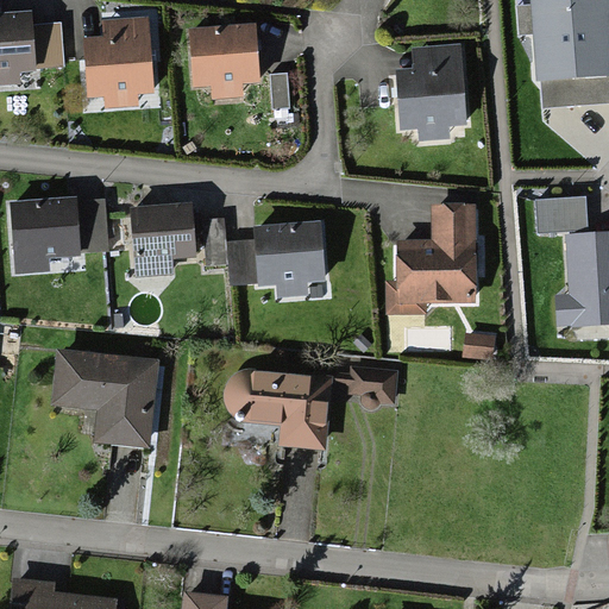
[(538,110),(608,104),(608,0),(531,0),(531,5),(518,5),(520,35),(532,33),(538,110)]
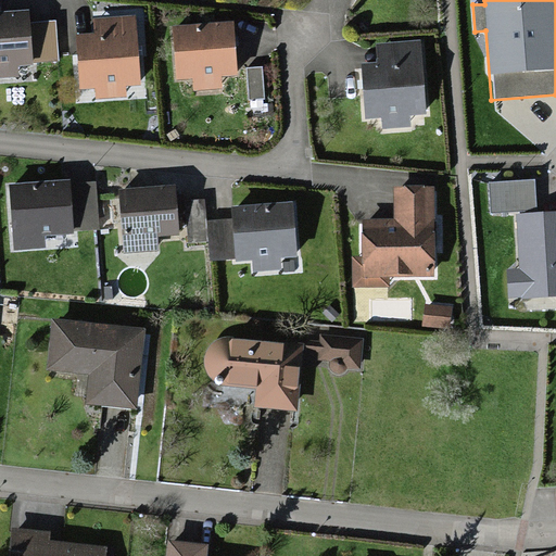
[(25,19),(0,20),(0,70),(26,70),(25,19)]
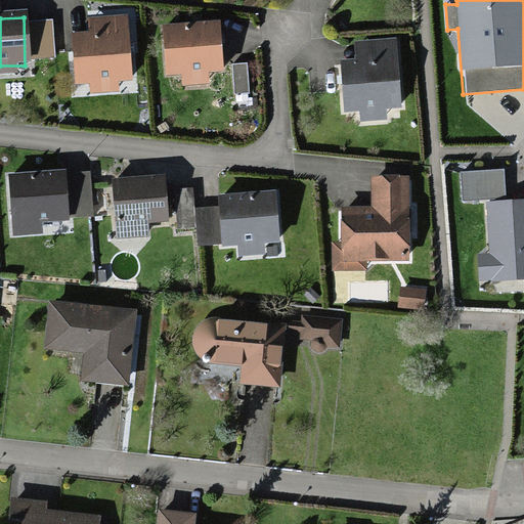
[(93,42),(72,42),(71,84),(124,84),(125,20),(93,19),(93,42)]
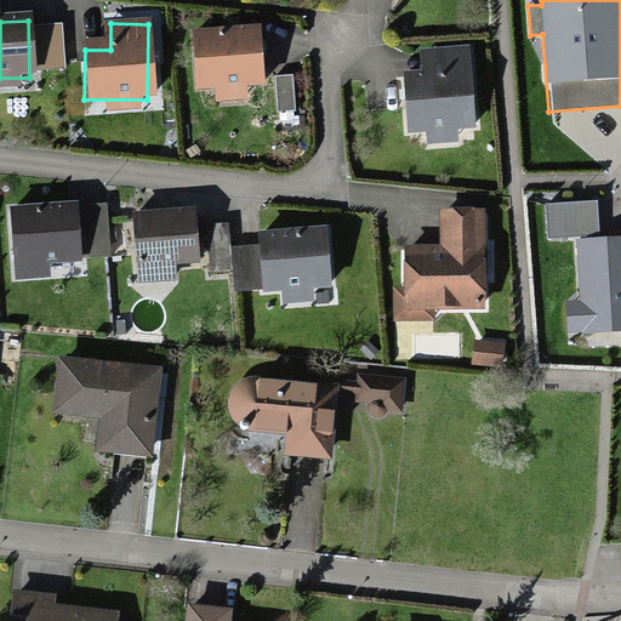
[(249,27),(182,29),(184,68),(205,68),(215,85),(237,84),(235,62),(250,62),(249,27)]
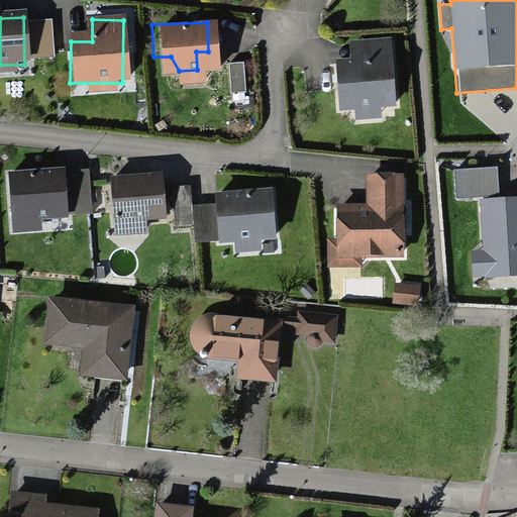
[(394,112),(390,38),(337,41),(340,115),(394,112)]
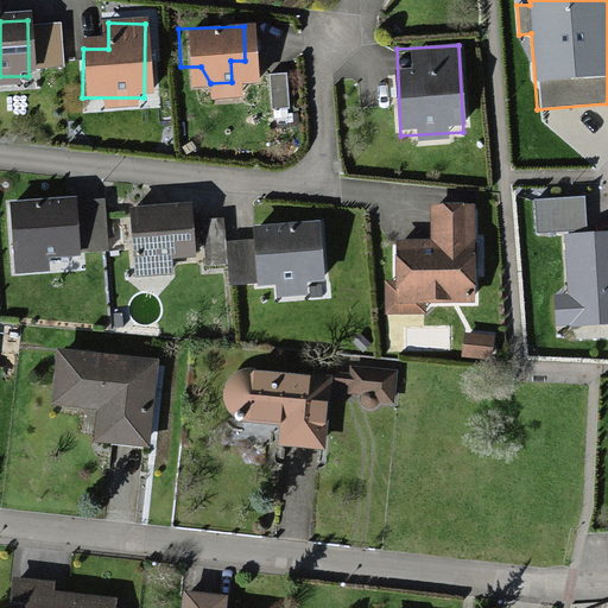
[(280,56),(257,55),(259,90),(280,90),(280,56)]
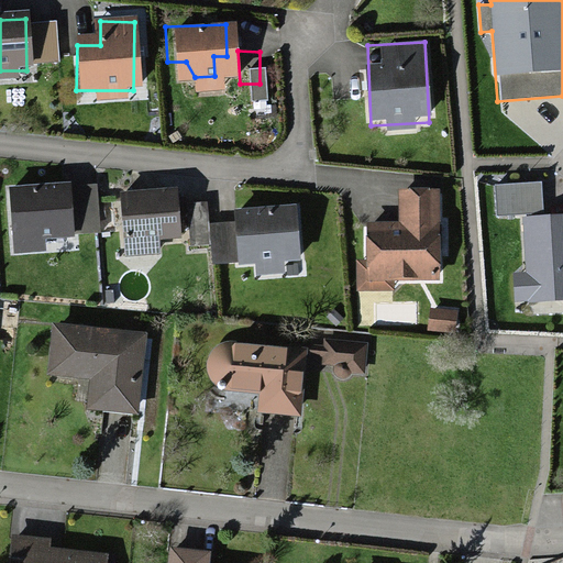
[(73,241),(70,180),(1,184),(4,260),(47,258),(46,242),(73,241)]
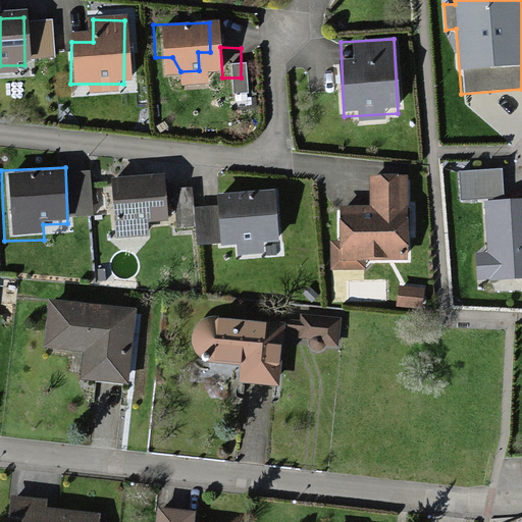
[(501,170),(458,173),(461,201),(484,200),(504,199),(501,170)]
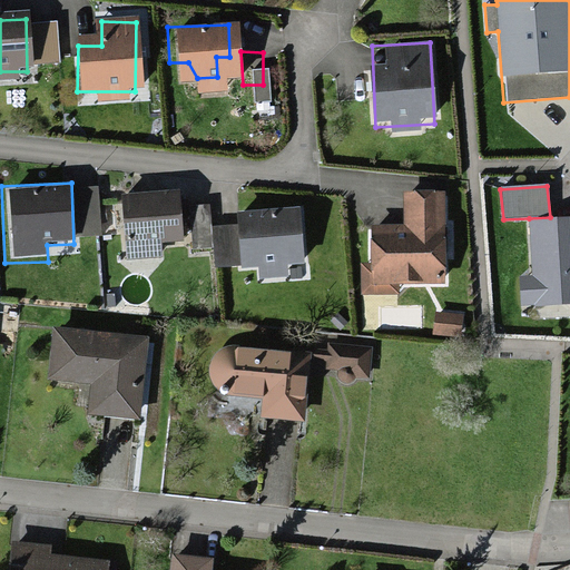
[(176,245),(175,192),(109,193),(111,267),(160,266),(160,245),(176,245)]
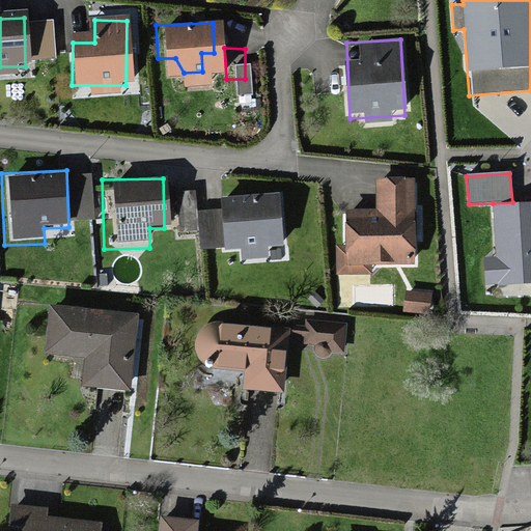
[(414,266),(414,184),(373,184),(373,217),(342,217),(342,266),(414,266)]
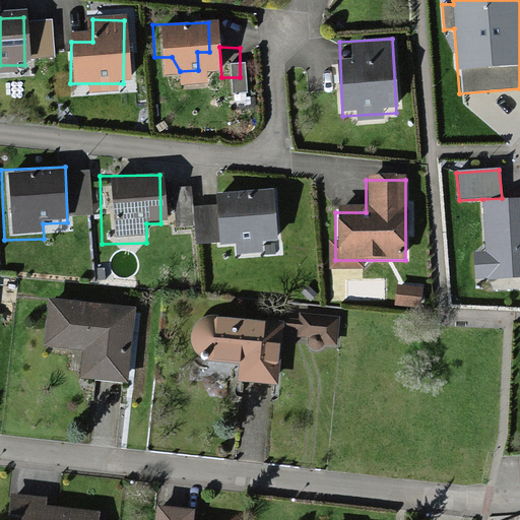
[(277,250),(273,189),(214,192),(217,253),(277,250)]
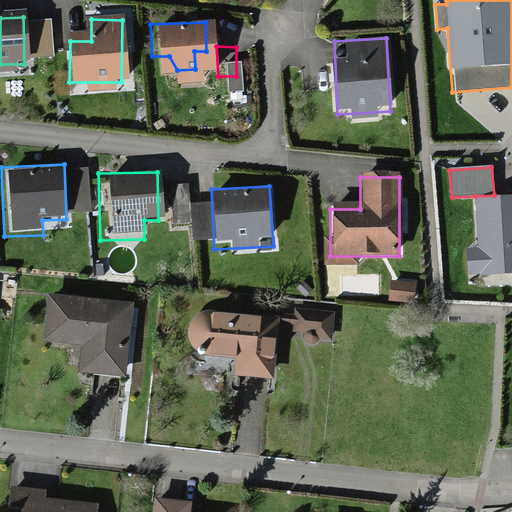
[(511,271),(511,193),(494,195),(475,196),(477,248),(466,249),(468,274),(511,271)]
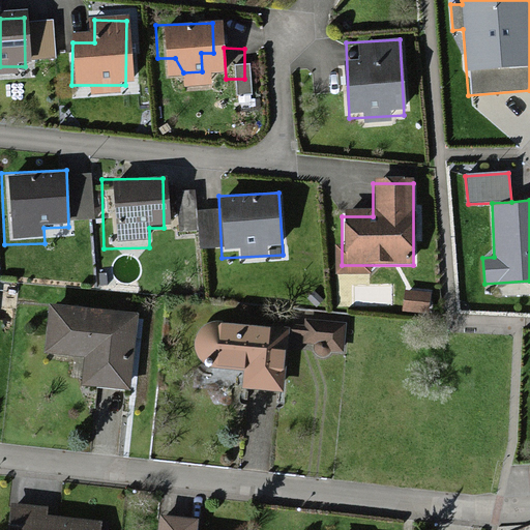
[(430,293),(405,290),(403,311),(428,314),(430,293)]
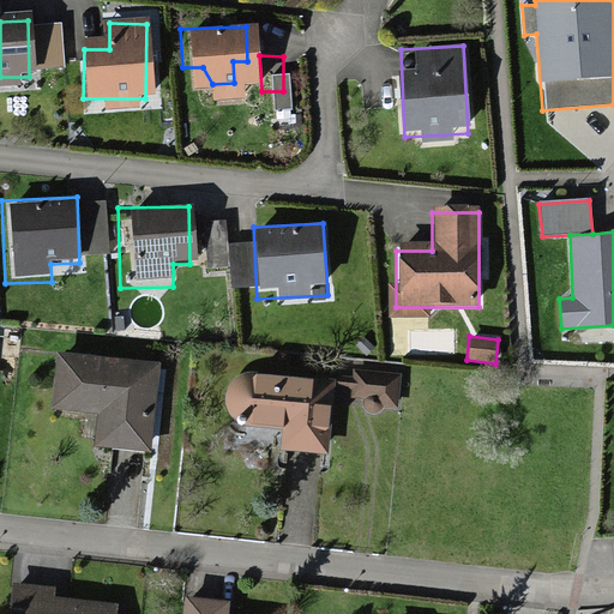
[(156,372),(59,360),(54,404),(97,410),(94,443),(148,449),(156,372)]
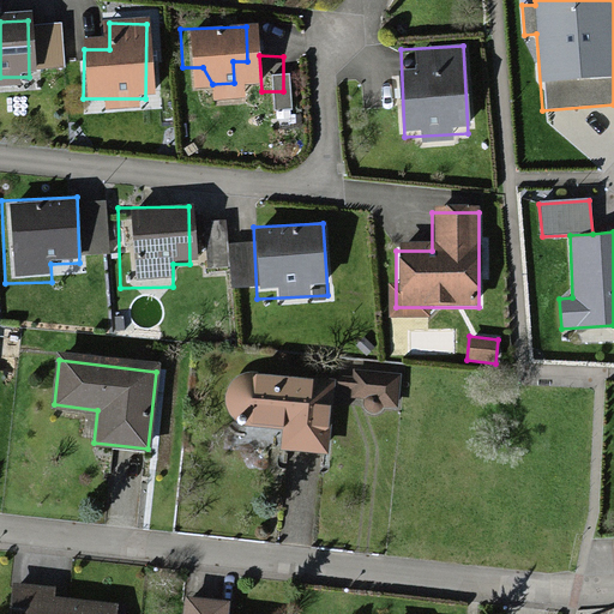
[(354,372),(354,375),(315,373),(315,378),(335,379),(335,387),(353,389),(353,398),(367,399),(366,409),(371,411),(375,413),(380,411),(385,408),(397,409),(399,375),(354,372)]
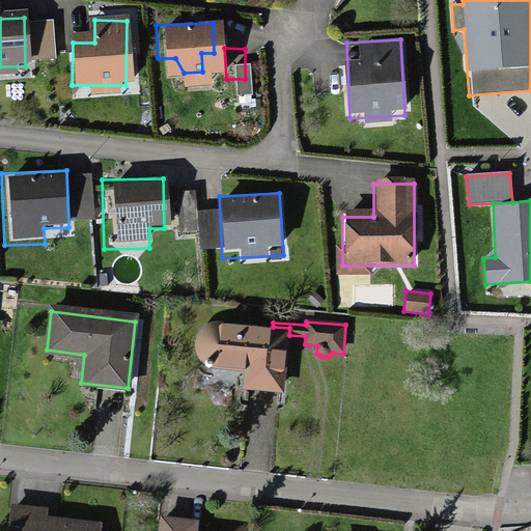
[(273,327),(222,324),(212,323),(202,328),(196,333),(193,342),(194,352),(199,360),(205,367),(217,369),(247,372),(245,389),(283,392),(289,335),(289,328),(273,327)]
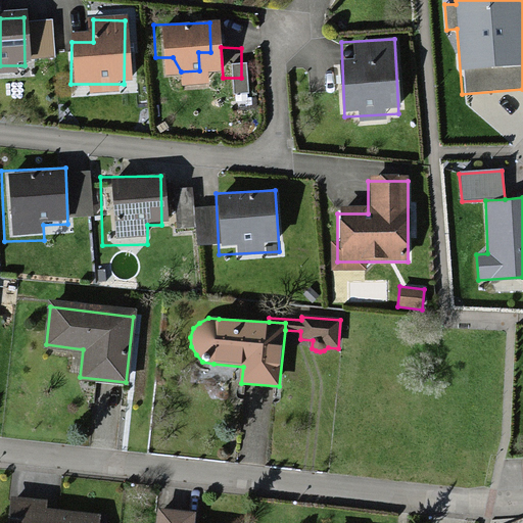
[(6,515),(21,516),(20,522),(95,522),(96,515),(45,511),(46,497),(7,495),(6,515)]
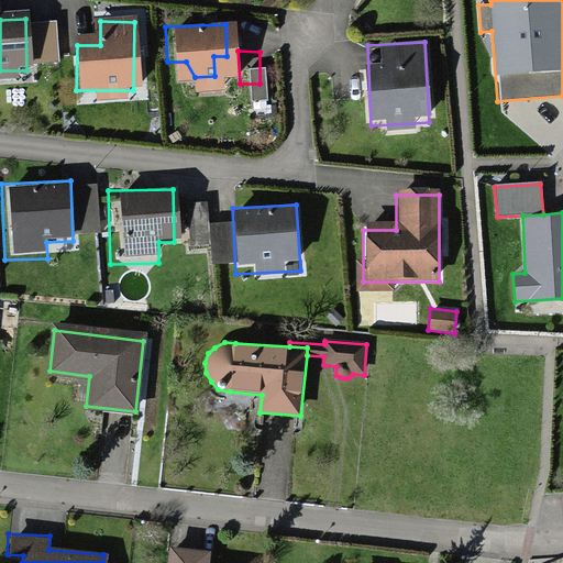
[(207,562),(209,549),(168,545),(166,562),(207,562)]
